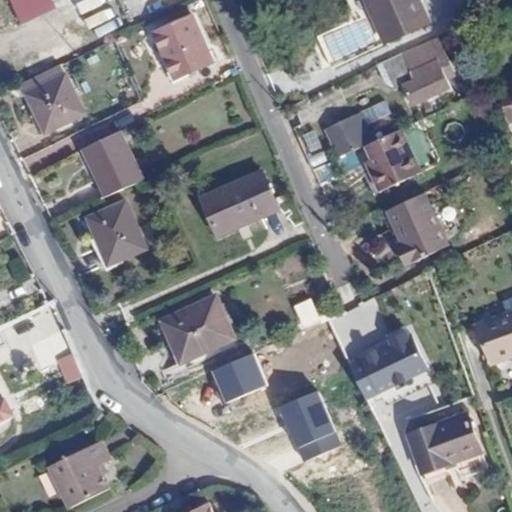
[(51,0),(10,0),(21,25),(56,9),(51,0)]
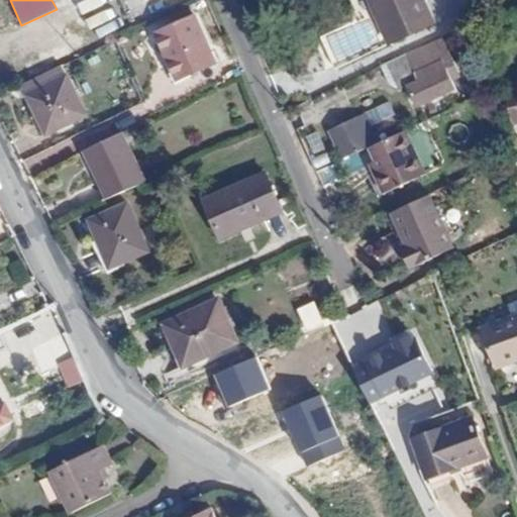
[(424,0),(369,0),(390,44),(435,23),(424,0)]
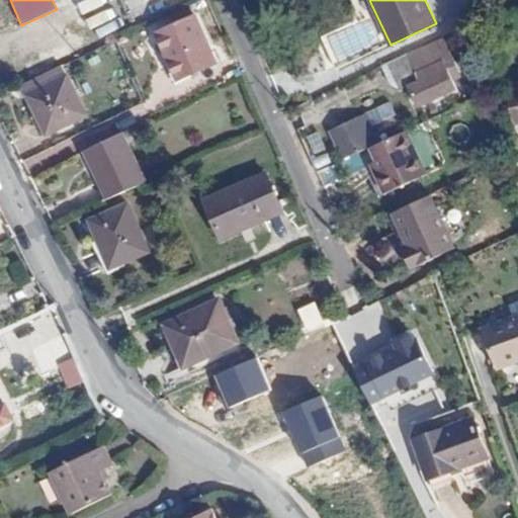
[(194,15),(157,32),(177,79),(214,62),(194,15)]
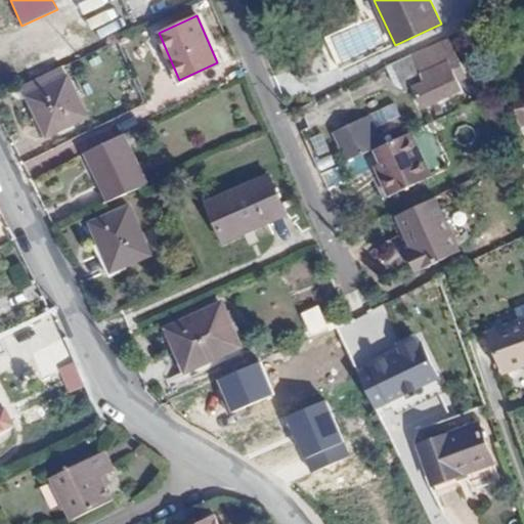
[(449,38),(412,55),(424,80),(412,85),(423,110),(463,90),(454,73),(450,64),(460,60),(449,38)]
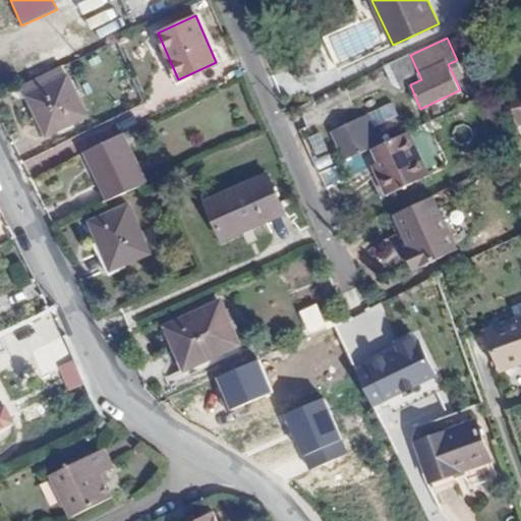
[(448,64),(452,72),(461,67),(457,60),(448,64)]
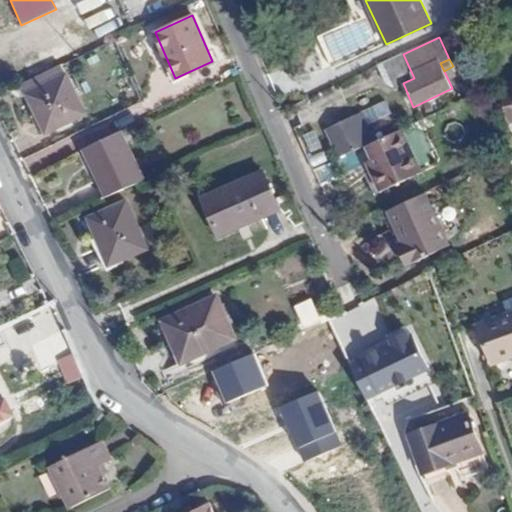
[(85,113),(61,65),(23,83),(46,132),(85,113)]
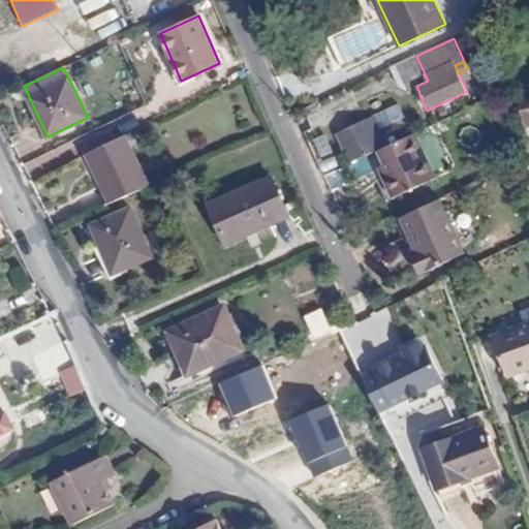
[(375,116),(336,134),(350,165),(372,156),(393,201),(439,181),(417,133),(390,146),(375,116)]
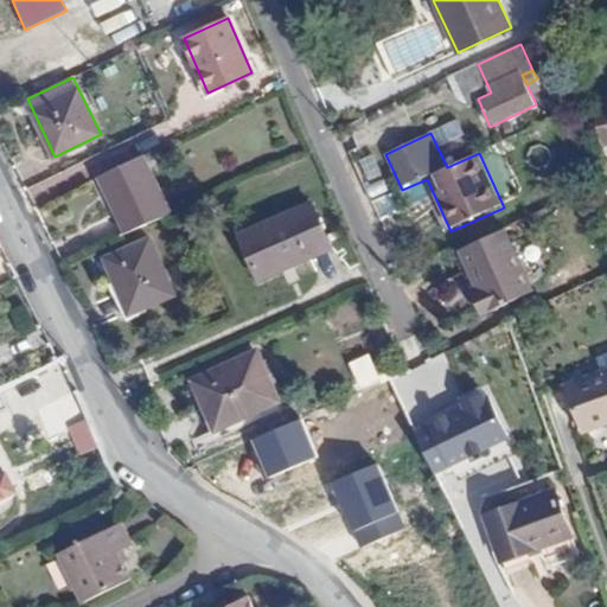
[(126,232),(171,213),(144,155),(100,177),(126,232)]
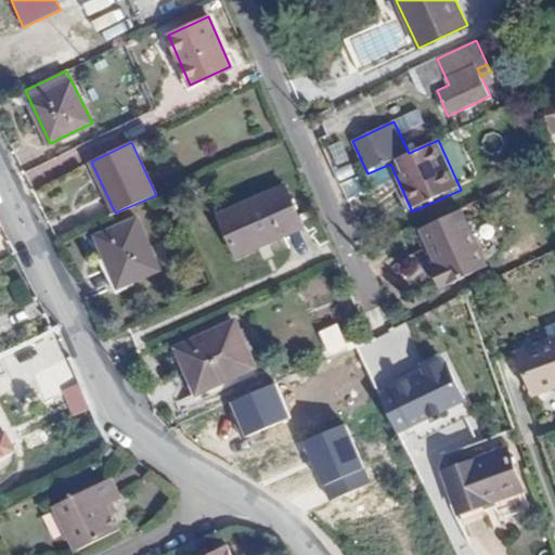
[(284,186),(219,215),(232,245),(260,233),(265,243),(301,226),(284,186)]
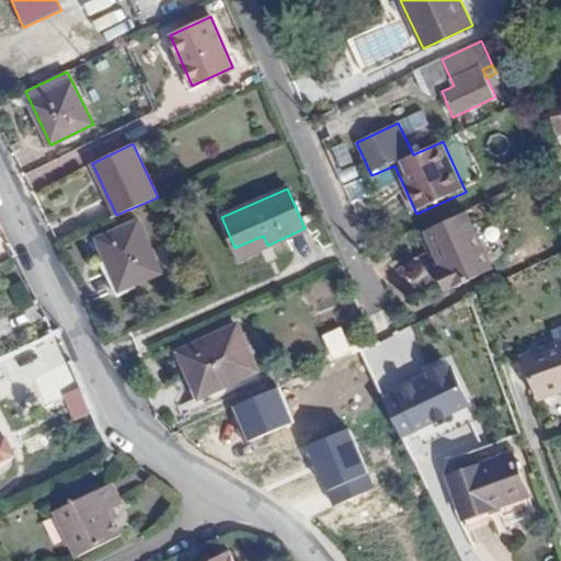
[(468,213),(425,233),(442,268),(436,272),(445,290),(493,268),(468,213)]
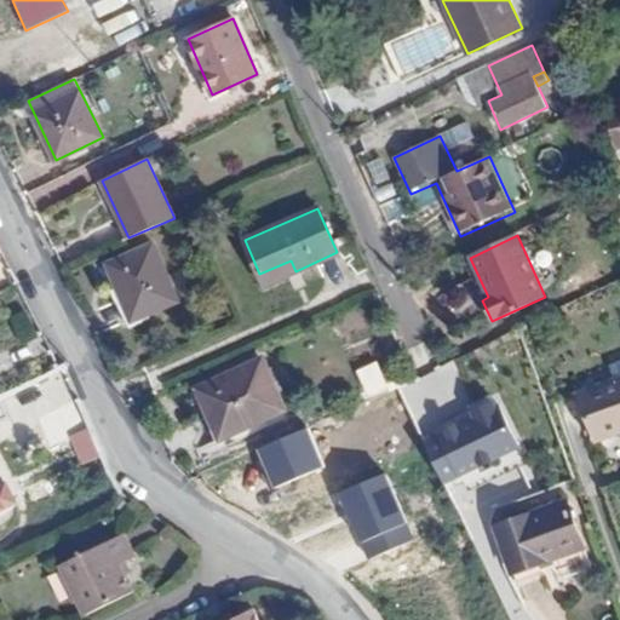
[(154,245),(108,264),(131,320),(177,300),(154,245)]
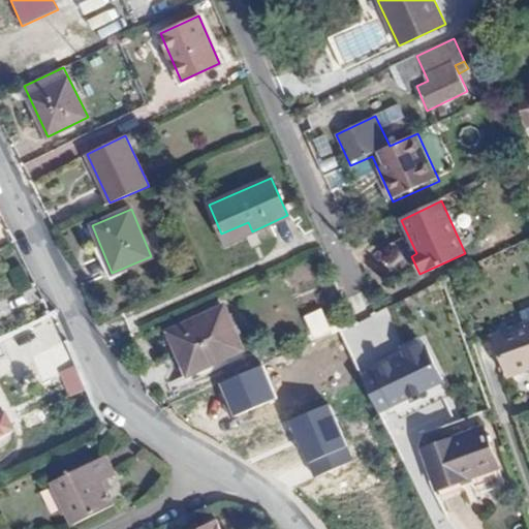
[(223,307),(168,331),(187,371),(241,347),(223,307)]
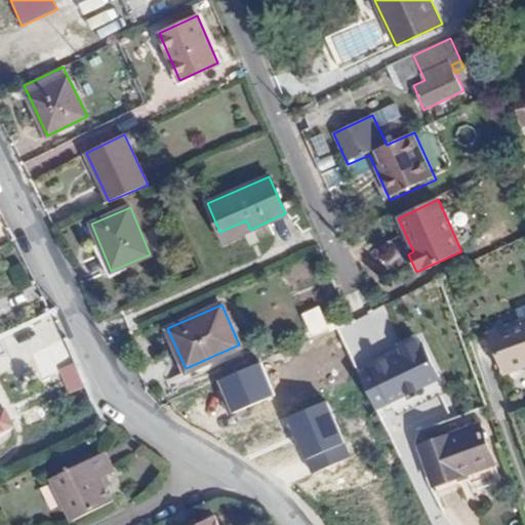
[(301,315),(312,336),(329,328),(320,307),(301,315)]
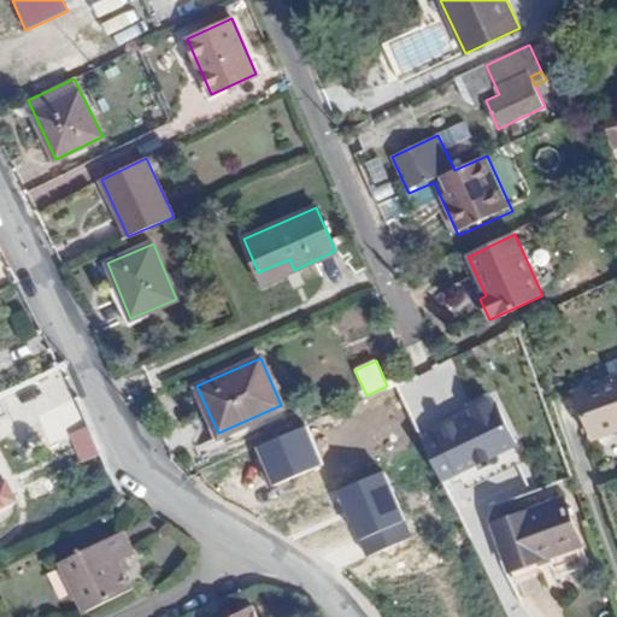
[(616,375),(577,391),(594,436),(616,428),(616,375)]
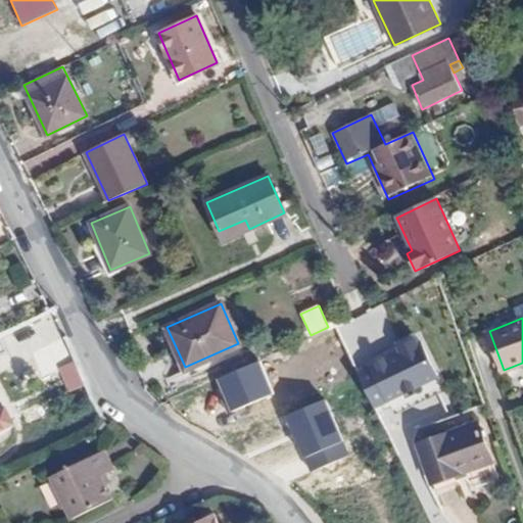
[(378,405),(407,390),(436,376),(418,338),(385,354),(360,367),(378,405)]
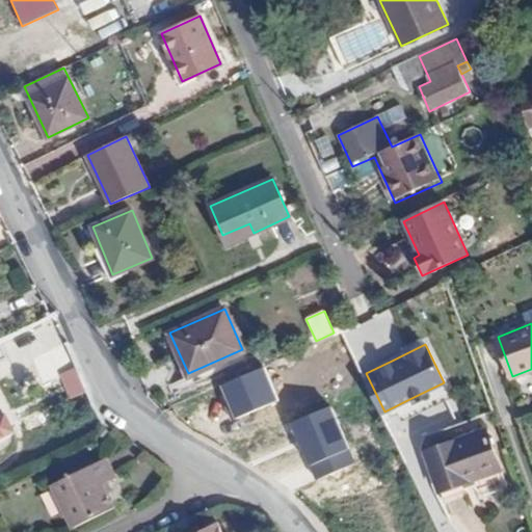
[(74,398),(87,392),(79,366),(62,372),(74,398)]
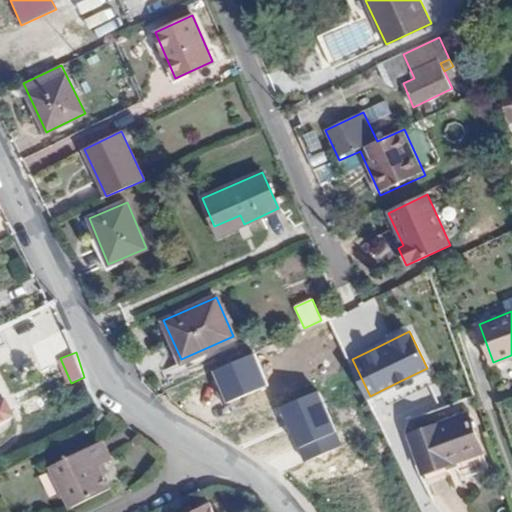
[(422,472),(451,462),(481,452),(468,414),(435,425),(409,434),(422,472)]
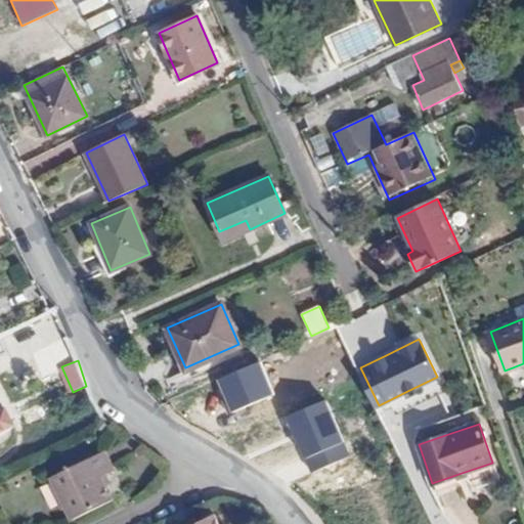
[(104,479),(110,475),(117,472),(107,452),(54,477),(74,520),(115,500),(108,486),(104,479)]
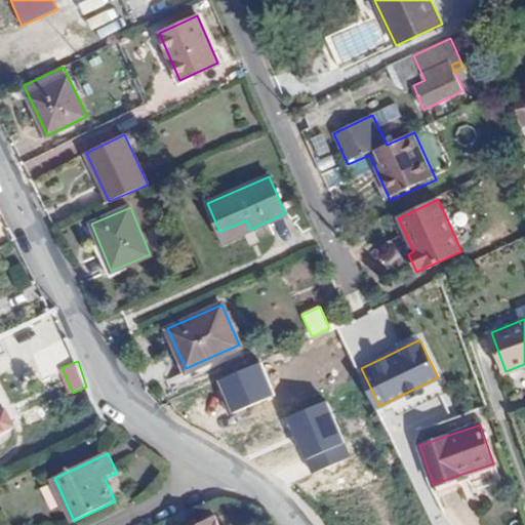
[(114,484),(110,476),(105,480),(109,487),(114,484)]
